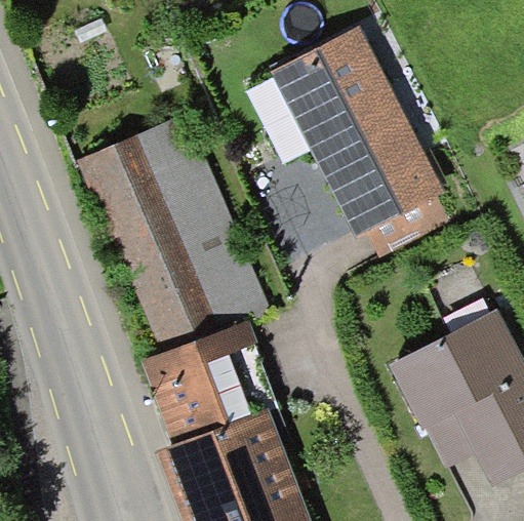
[(445,192),(357,25),(270,71),(274,77),(311,150),(316,158),(358,237),(367,233),(438,196),(445,192)]
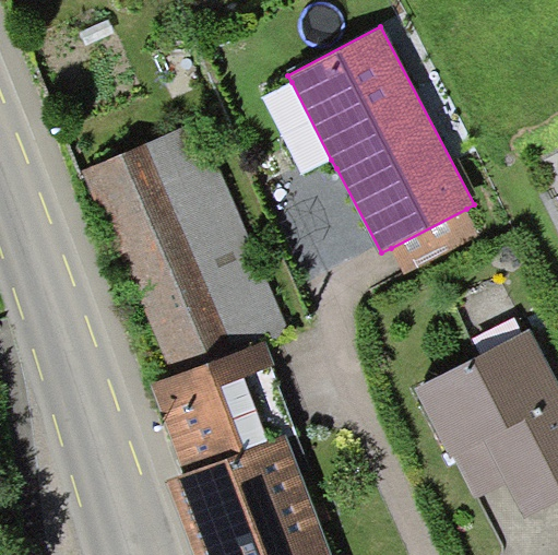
[(331,160),(292,82),(262,97),(301,175),(331,160)]
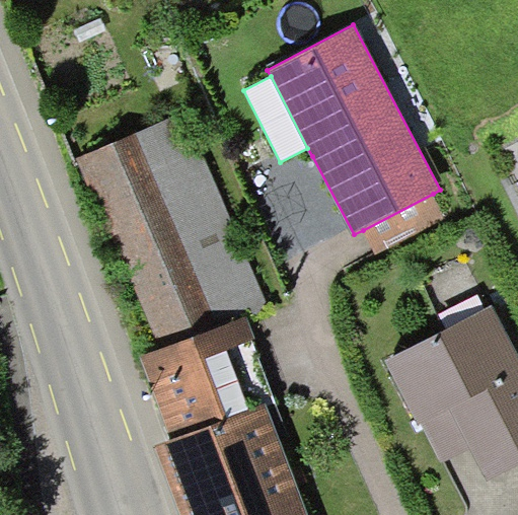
[(267,305),(183,113),(79,157),(162,350),(245,314),(267,305)]
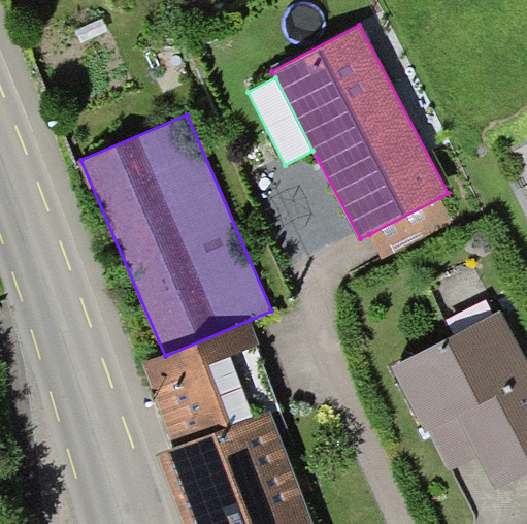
[(452,219),(440,197),(369,234),(382,256),(452,219)]
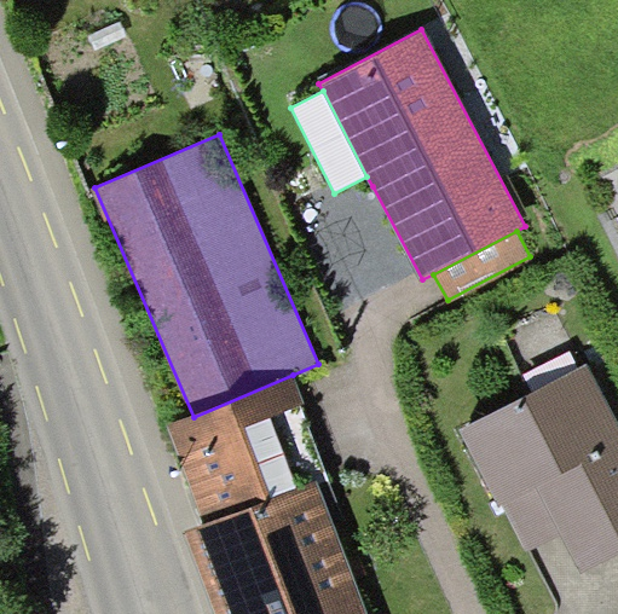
[(617,426),(588,366),(460,430),(498,508),(504,504),(536,488),(559,533),(579,573),(617,552),(617,426)]
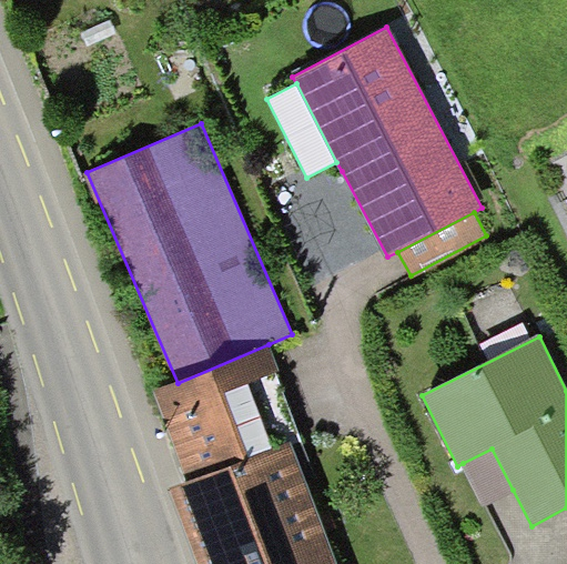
[(279,370),(269,344),(178,383),(153,389),(188,480),(168,486),(196,563),(335,563),(290,443),(302,439),(276,371),(279,370)]
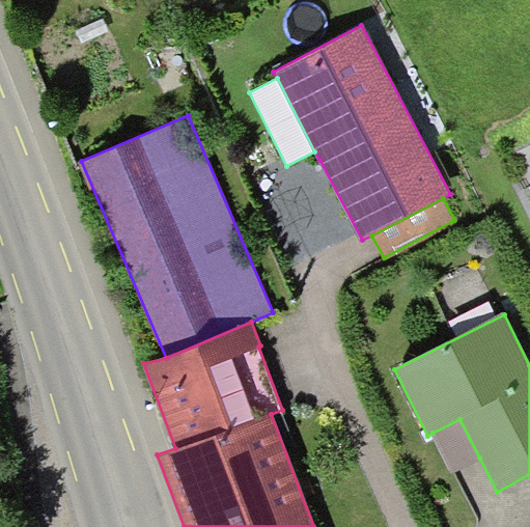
[(459,419),(433,433),(452,472),(479,458),(459,419)]
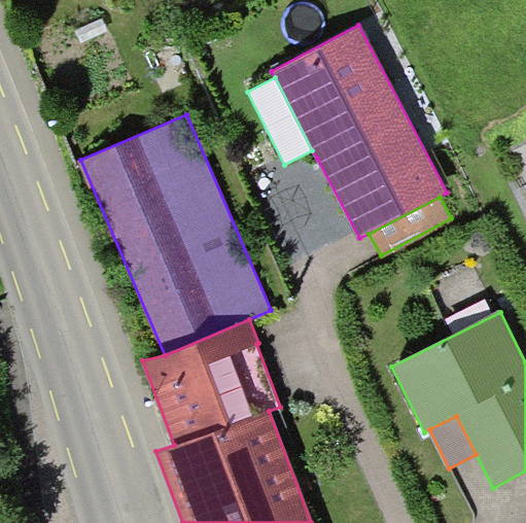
All buildings are outlined.
